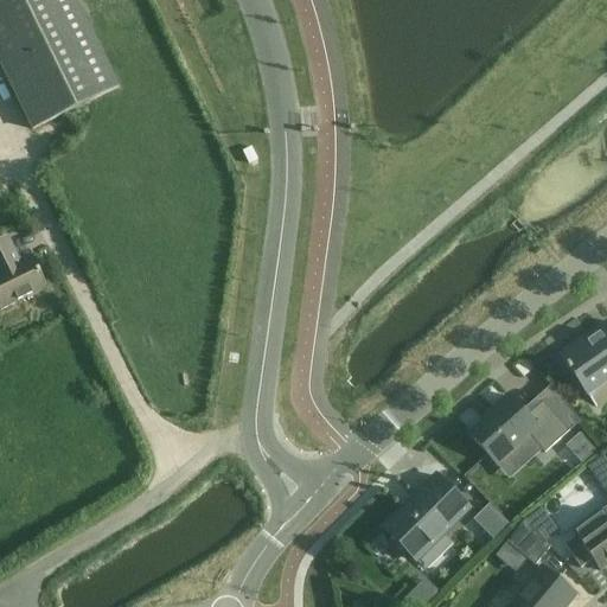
[(0,0),(0,63),(33,131),(119,89),(74,0),(0,0)]
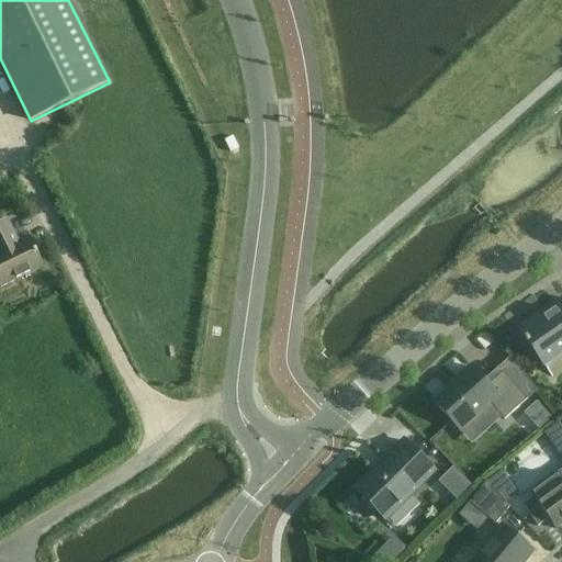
[(233,137),(224,142),(229,154),(238,149),(233,137)]
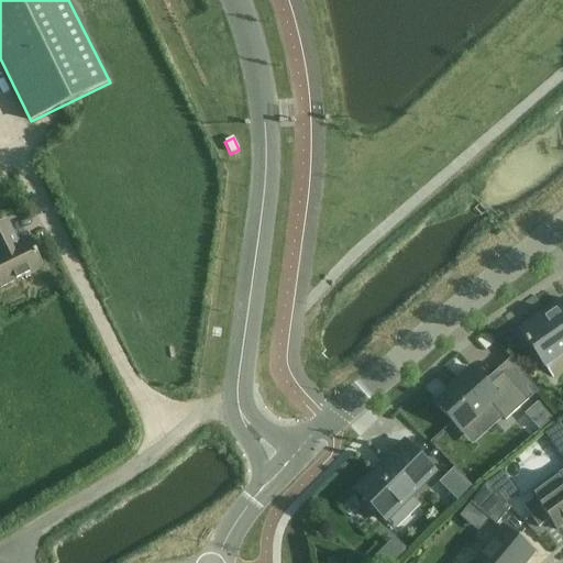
[(0,289),(44,268),(29,239),(18,244),(7,221),(0,223),(0,289)]
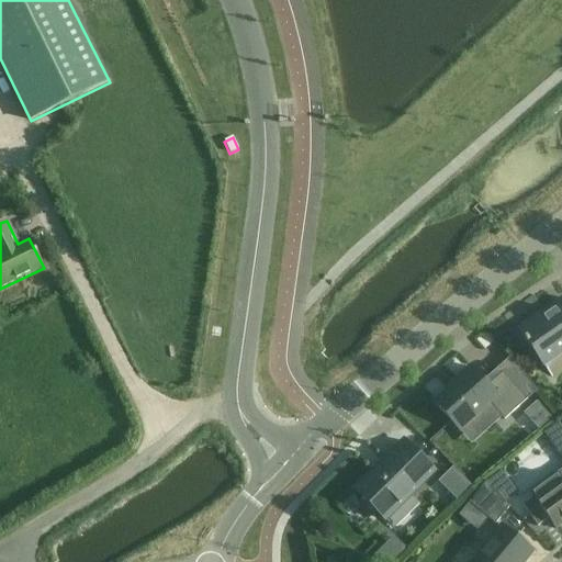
[(561,302),(541,317),(540,315),(519,330),(552,379),(553,378),(546,367),(561,355),(561,302)]
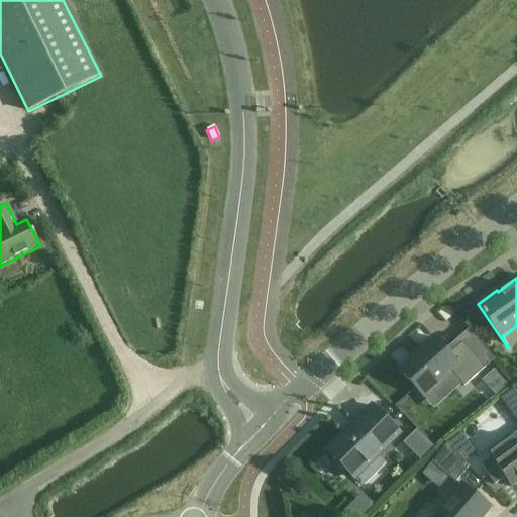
[(464,388),(485,369),(462,344),(449,356),(433,338),(419,351),(421,353),(400,373),(423,397),(450,373),(464,388)]
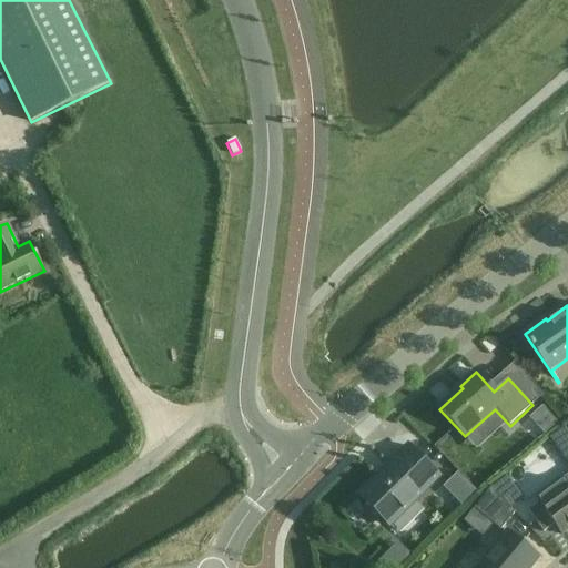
[(567,433),(565,428),(550,439),(561,455),(567,450),(567,433)]
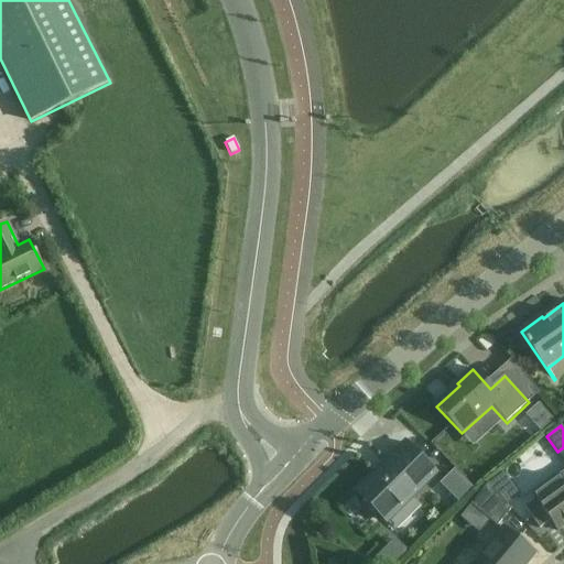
[(436,475),(404,444),(356,491),(366,501),(362,505),(375,518),(378,513),(388,523),(436,475)]
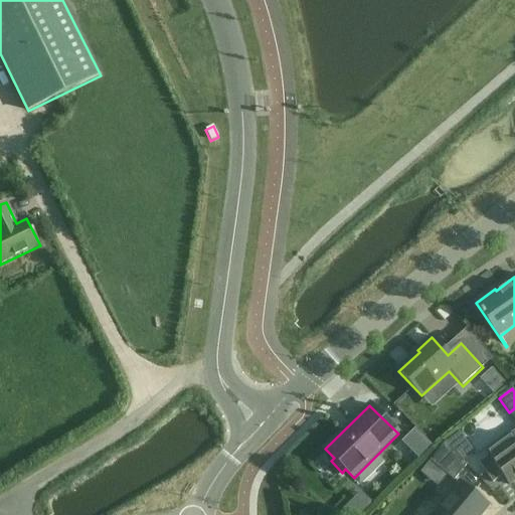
[(472,448),(507,421),(496,405),(461,433),(472,448)]
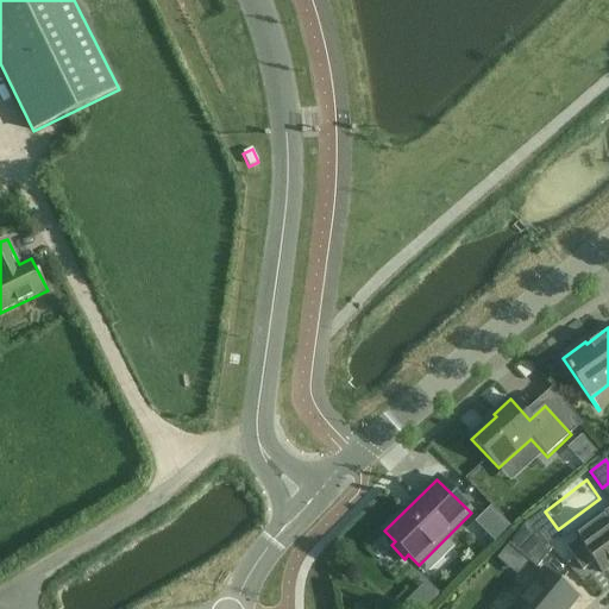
[(540,508),(527,519),(539,534),(552,523),(540,508)]
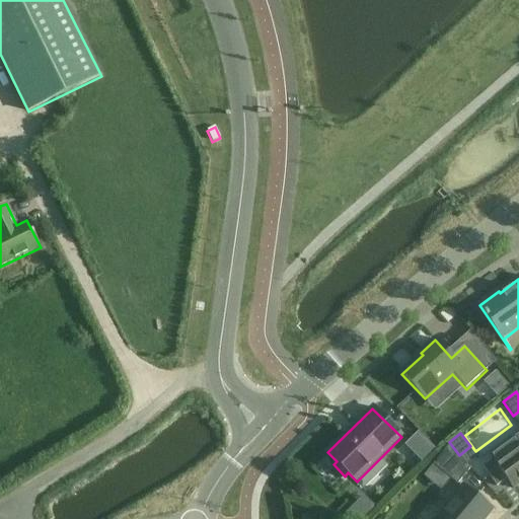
[(490,456),(493,460),(483,467),(497,487),(507,479),(514,490),(518,486),(518,435),(513,439),(513,440),(490,456)]
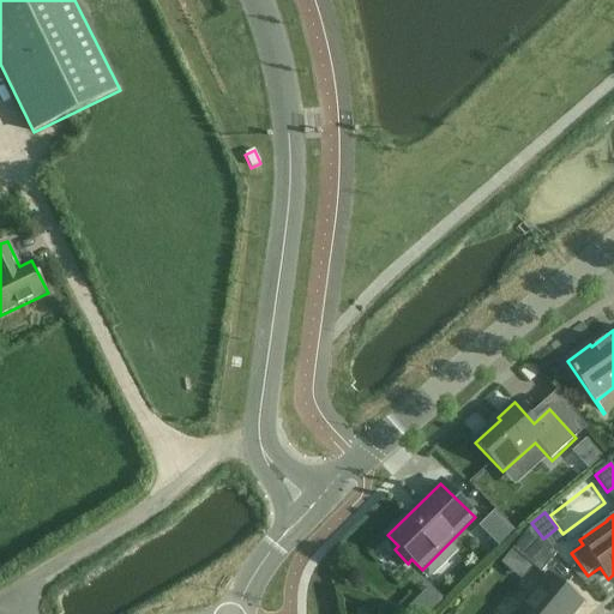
[(497,546),(511,533),(498,518),(483,531),(497,546)]
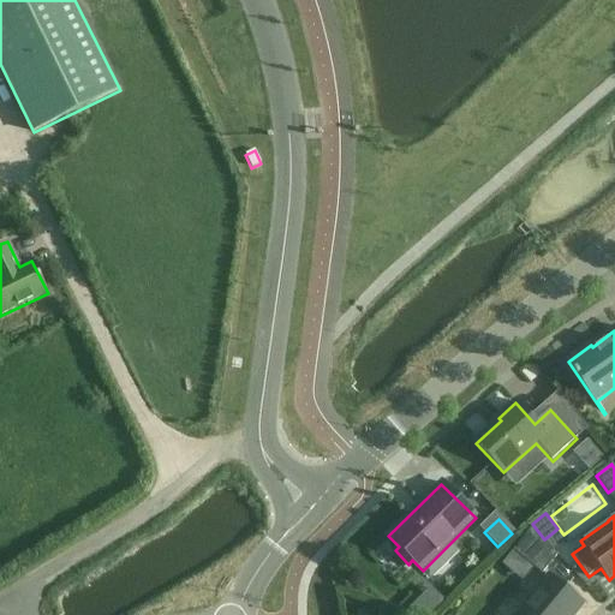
[(530,527),(512,550),(543,574),(557,556),(530,527)]
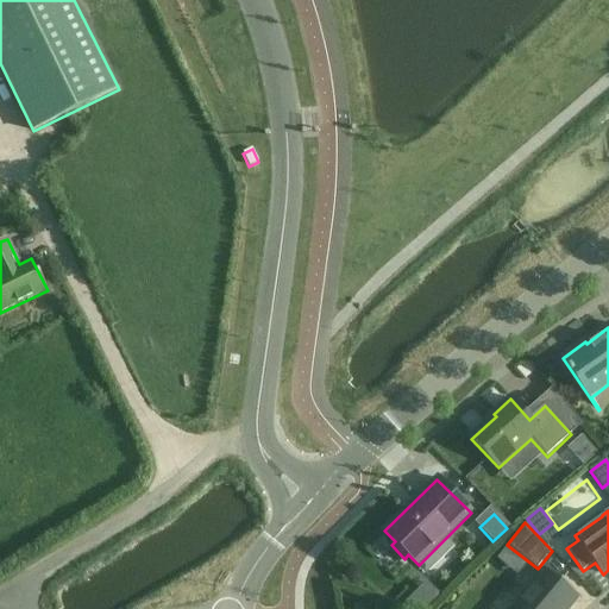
[(544,571),(512,608),(567,608),(577,598),(544,571)]
